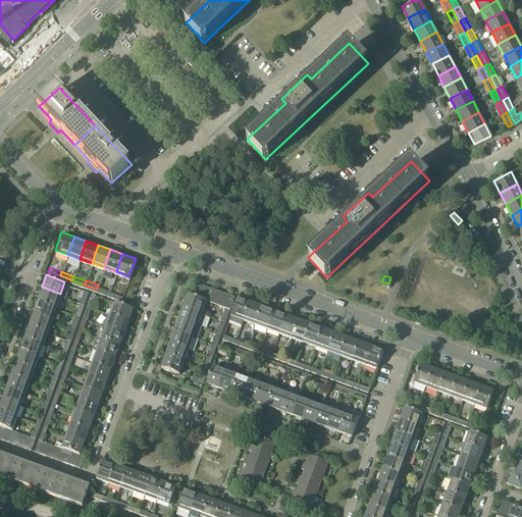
[(206,298),(225,305),(229,307),(235,294),(201,282),(197,295),(206,298)]
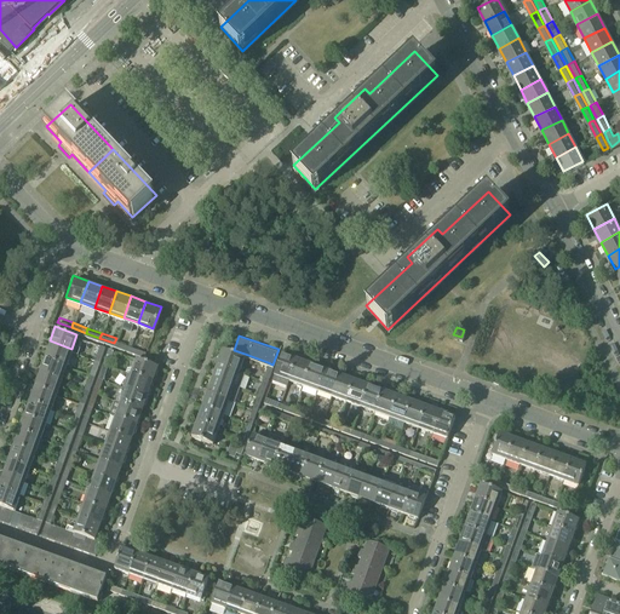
[(128,349),(130,344),(116,338),(114,343),(128,349)]
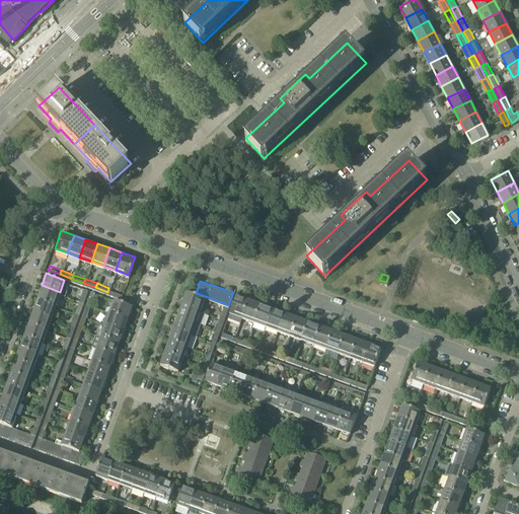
[(60,292),(42,285),(36,297),(55,304),(60,292)]
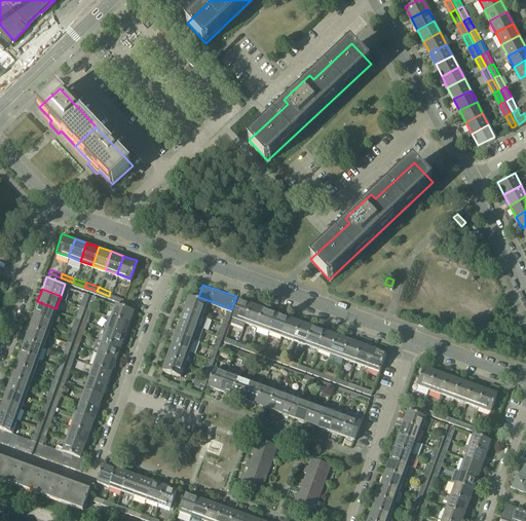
[(80,303),(85,305),(89,293),(84,291),(80,303)]
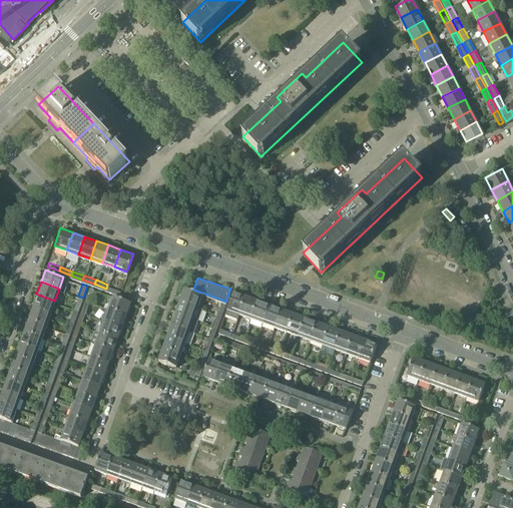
[(119,294),(121,289),(107,285),(106,289),(119,294)]
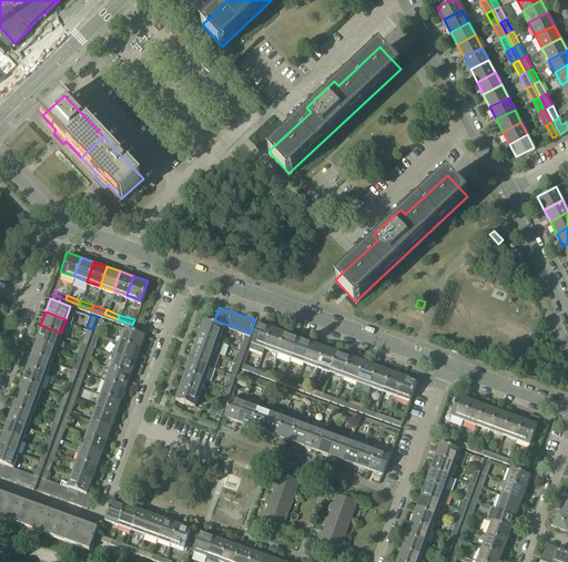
[(94,330),(99,333),(104,318),(100,316),(94,330)]
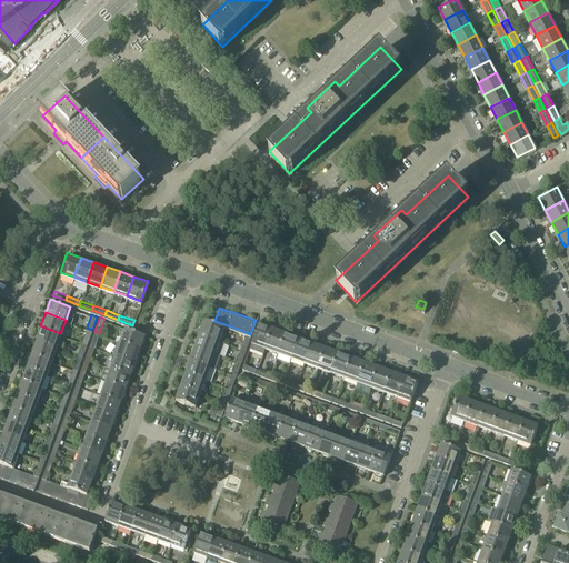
[(225,324),(215,321),(205,318),(200,331),(225,340),(219,338),(225,324)]
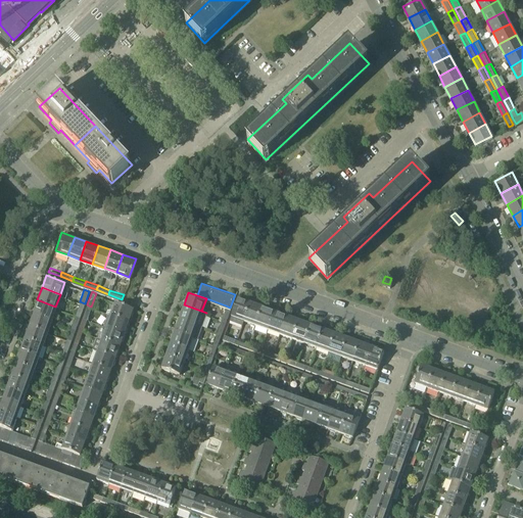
[(238,296),(231,315),(230,319),(242,323),(244,319),(243,319),(249,300),(238,296)]
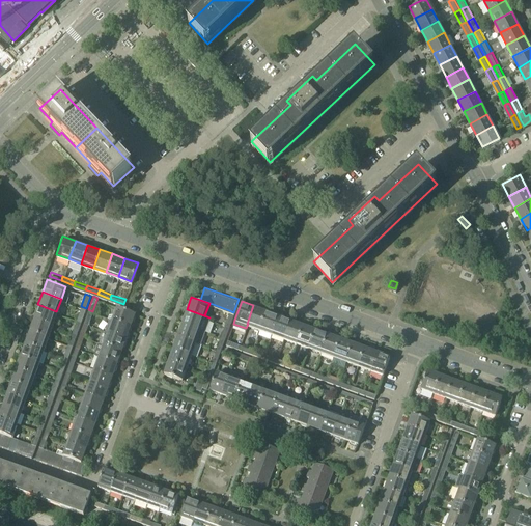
[(56,311),(37,304),(33,316),(52,324),(56,311)]
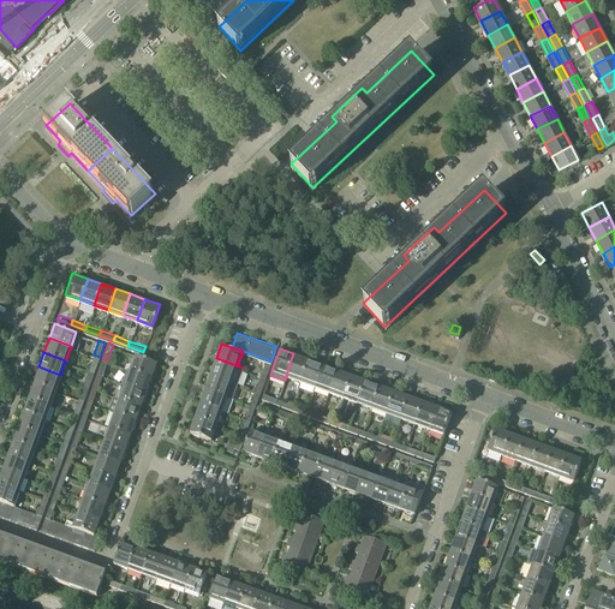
[(130,368),(150,376),(156,360),(135,353),(130,368)]
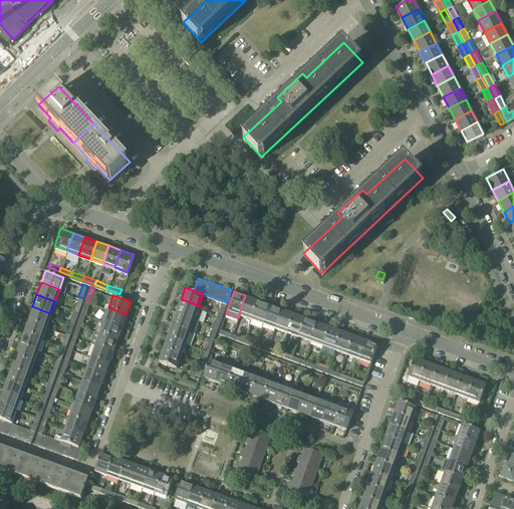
[(239,313),(240,313),(251,317),(257,299),(245,295),(239,313)]
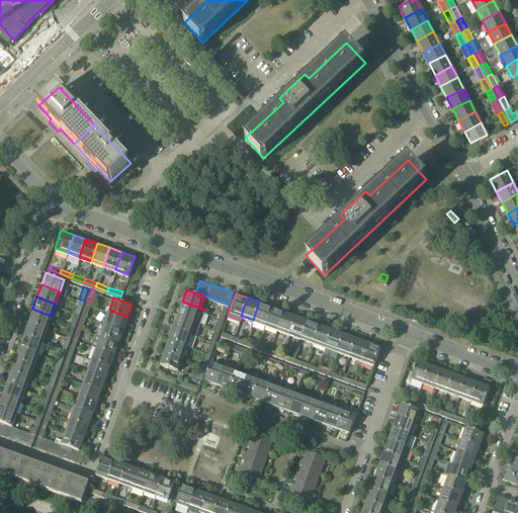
[(84,301),(79,298),(75,311),(79,313),(84,301)]
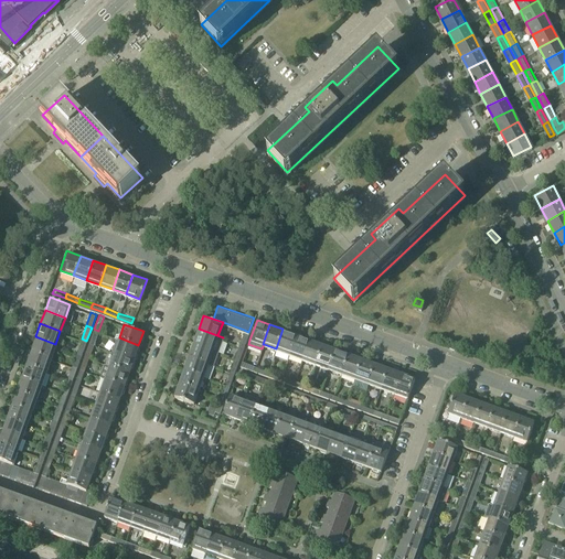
[(89,342),(94,343),(98,331),(94,329),(89,342)]
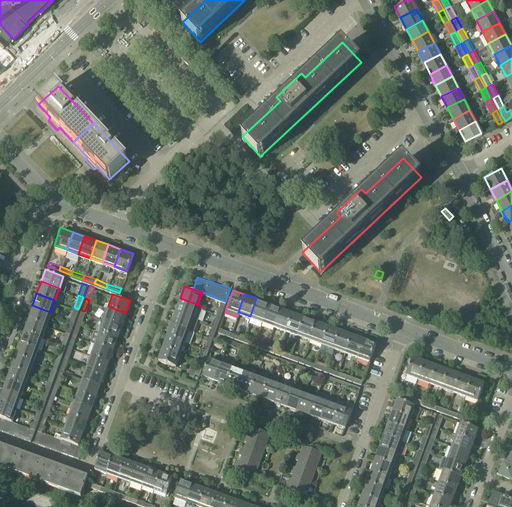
[(198,318),(202,306),(180,298),(175,310),(198,318)]
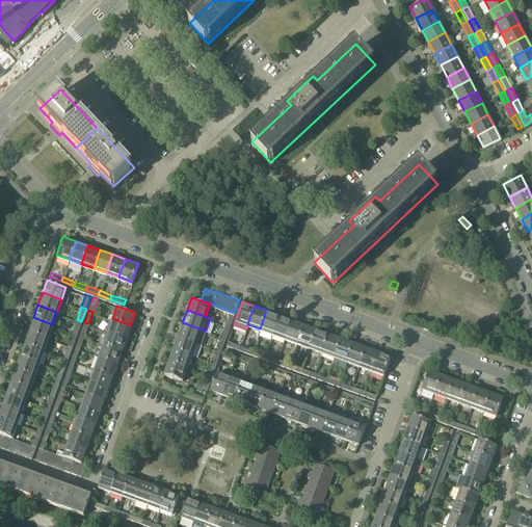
[(272,333),(278,315),(266,310),(260,328),(272,333)]
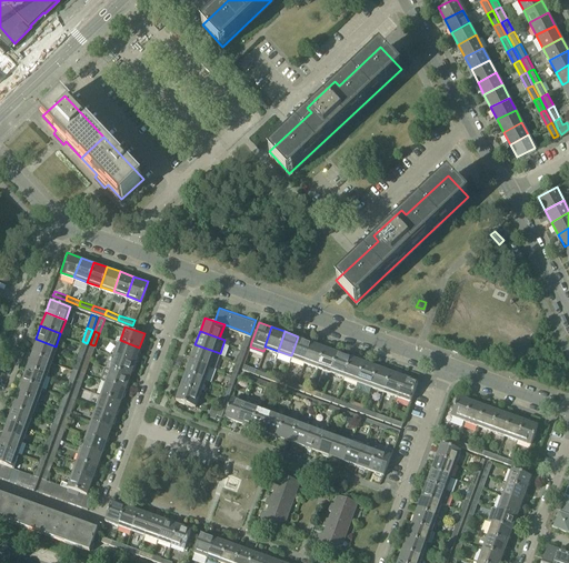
[(241,347),(246,348),(250,334),(246,332),(241,347)]
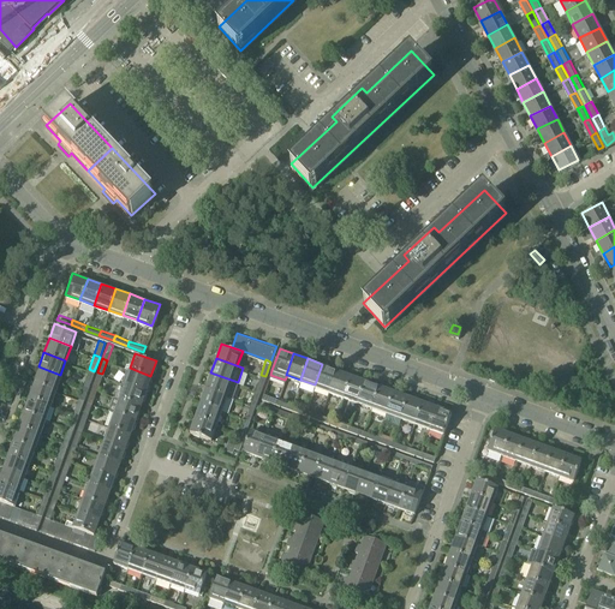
[(329,390),(338,369),(322,364),(315,384),(329,390)]
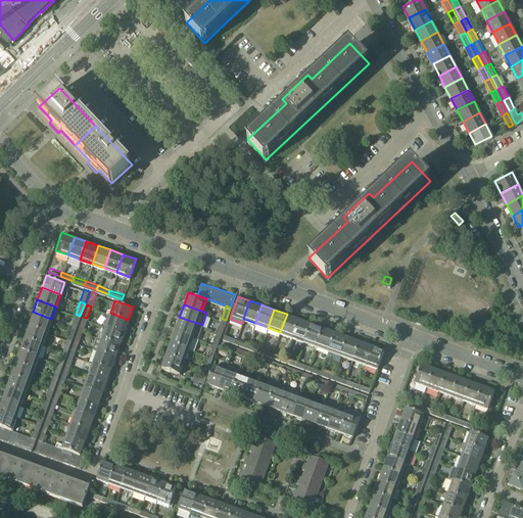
[(51,319),(33,312),(28,324),(47,331),(51,319)]
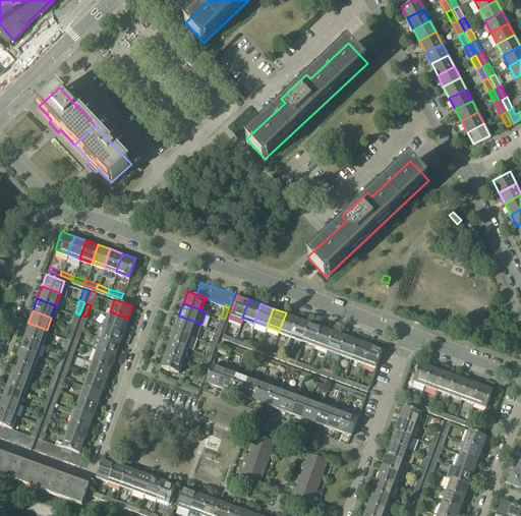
[(105,324),(123,330),(127,319),(110,311),(105,324)]
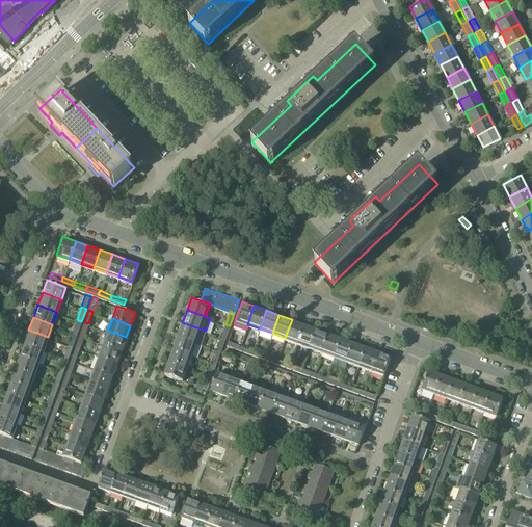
[(72,332),(77,333),(81,321),(77,319),(72,332)]
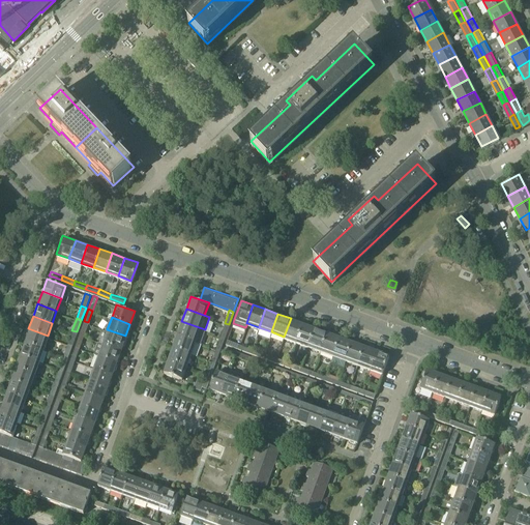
[(296,341),(303,322),(291,318),(284,337),(296,341)]
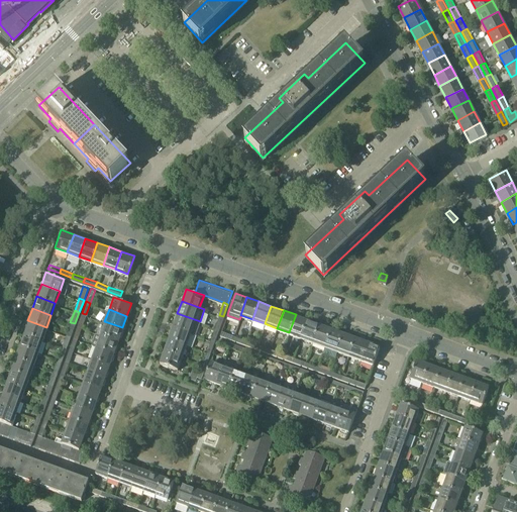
[(78,324),(82,326),(86,314),(82,313),(78,324)]
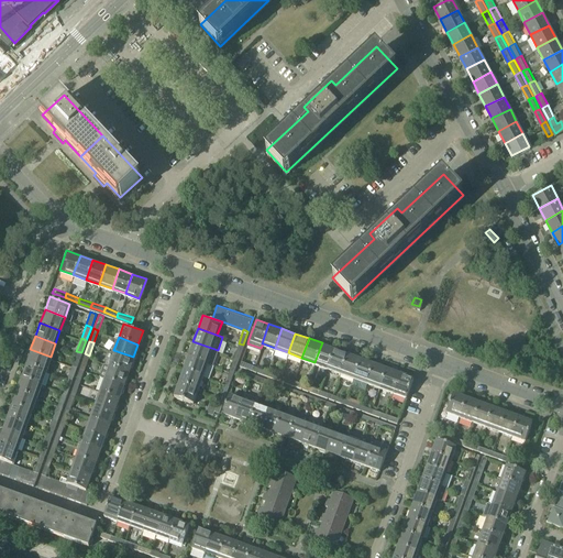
[(188,354),(208,361),(213,363),(218,350),(192,341),(188,354)]
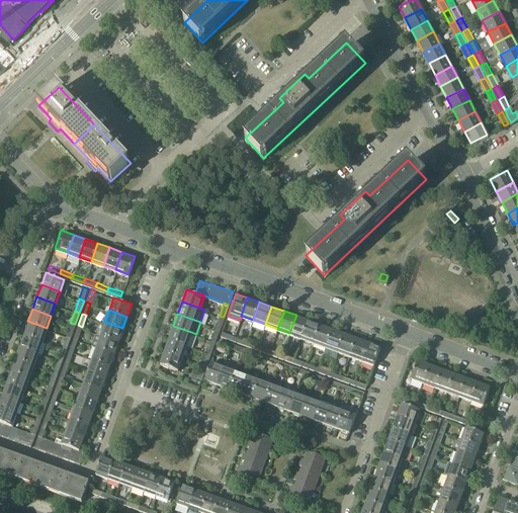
[(309,320),(296,315),(289,333),(301,337),(309,320)]
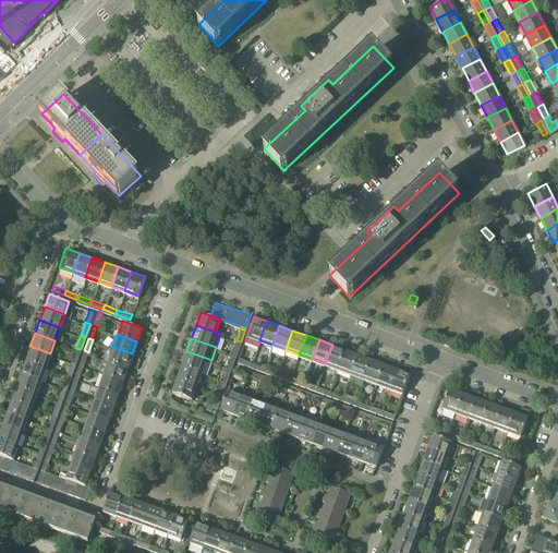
[(241,341),(237,340),(231,353),(237,355),(241,341)]
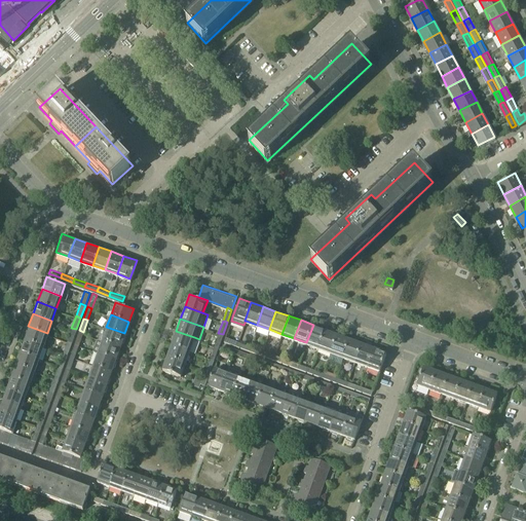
[(313,325),(306,342),(318,347),(326,329),(313,325)]
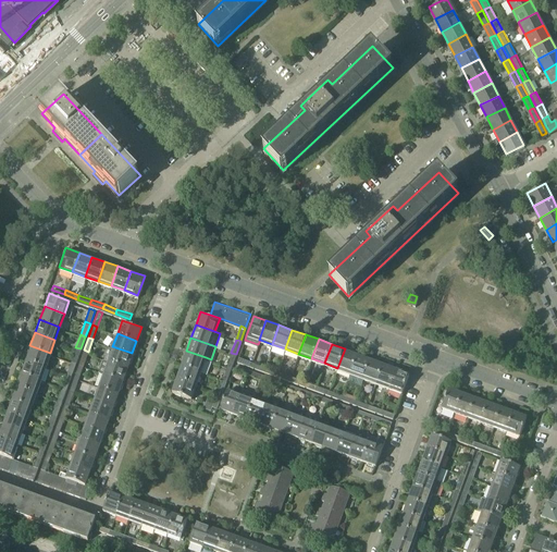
[(50,353),(29,345),(25,358),(45,366),(50,353)]
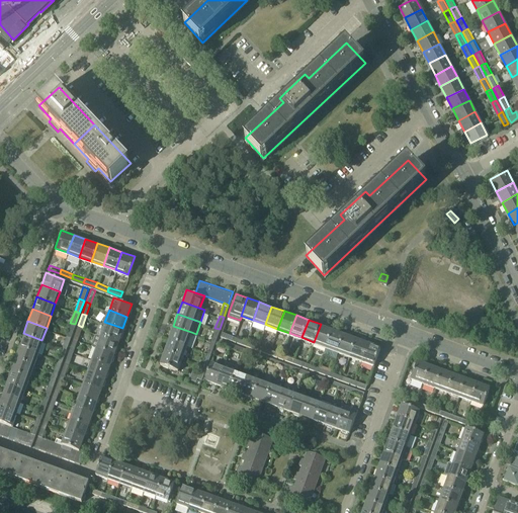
[(104,322),(102,328),(99,326),(97,332),(100,333),(100,334),(118,340),(122,328),(104,322)]
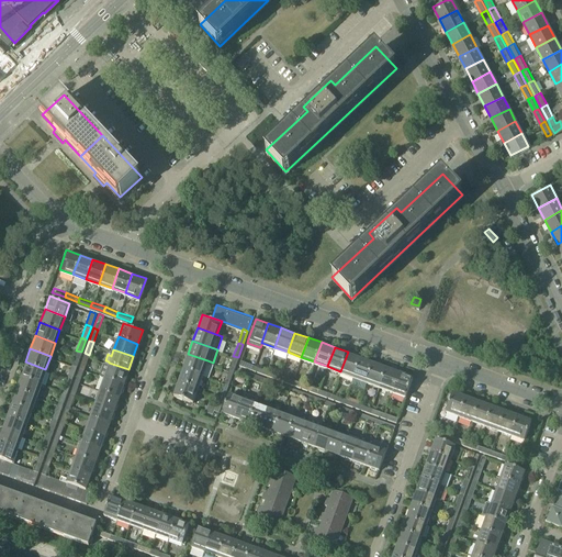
[(71,363),(77,365),(81,352),(76,351),(71,363)]
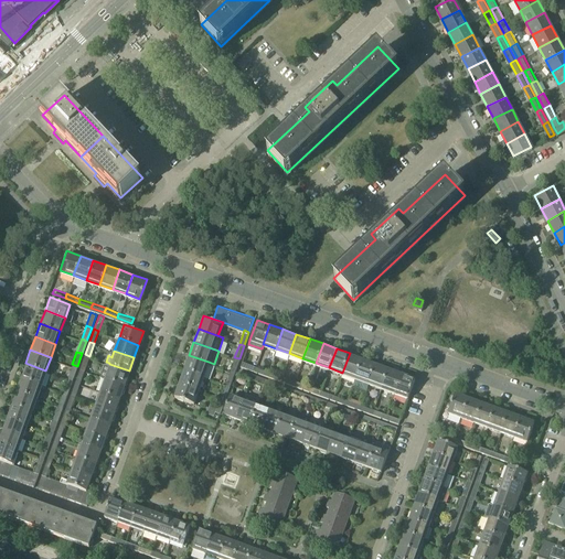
[(355,377),(362,357),(350,353),(342,373),(355,377)]
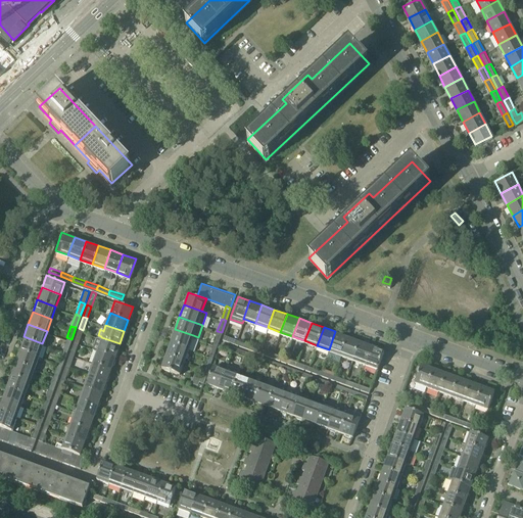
[(74,340),(79,342),(83,330),(79,328),(74,340)]
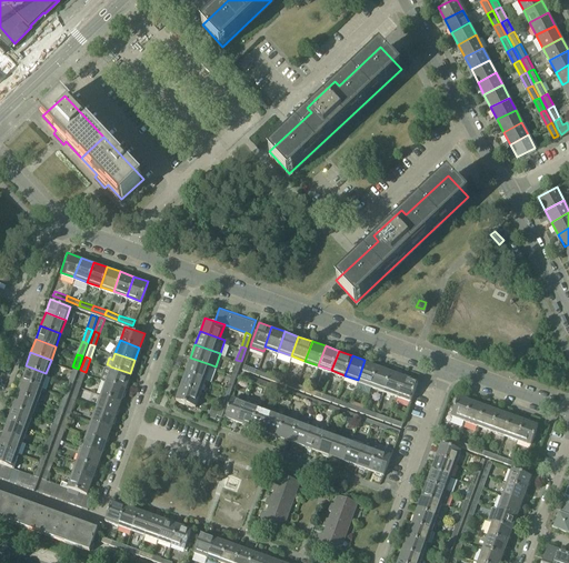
[(210,364),(190,358),(186,371),(205,378),(210,364)]
